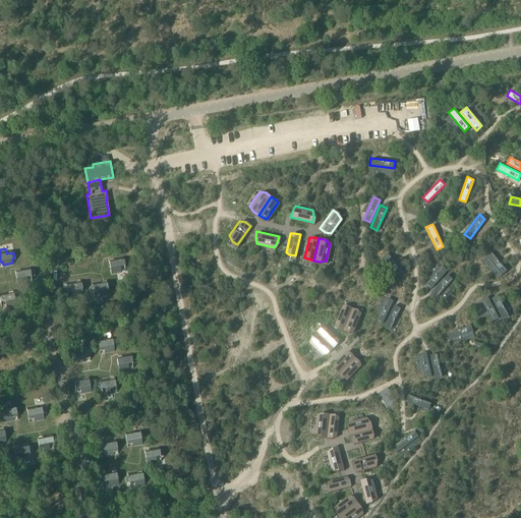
[(491,250),(485,255),(502,274),(507,270),(491,250)]
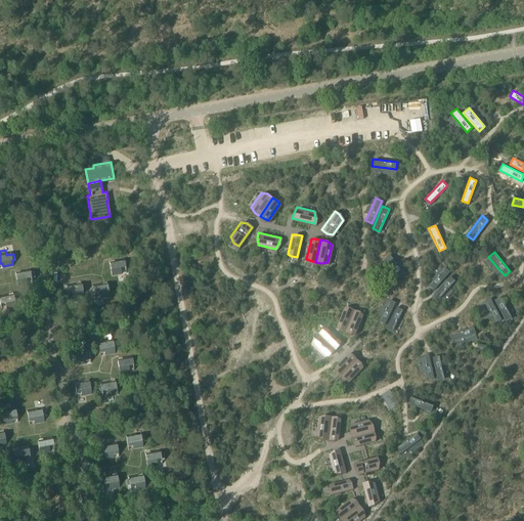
[(389,254),(384,258),(400,276),(405,271),(389,254)]
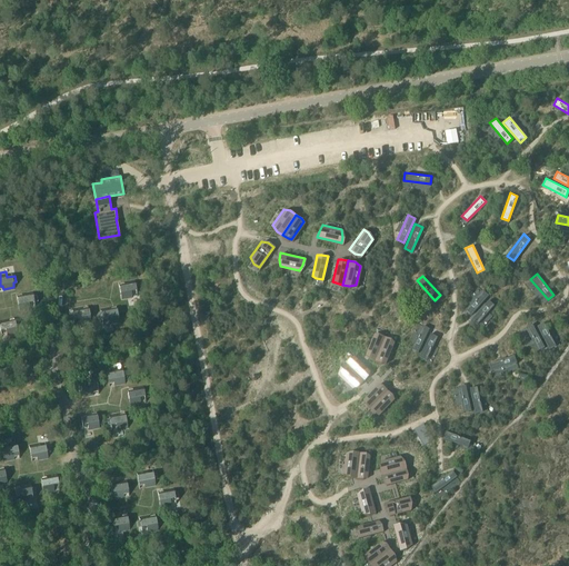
[(125,283),(119,284),(121,297),(132,295),(131,290),(137,289),(135,278),(123,280),(125,283)]
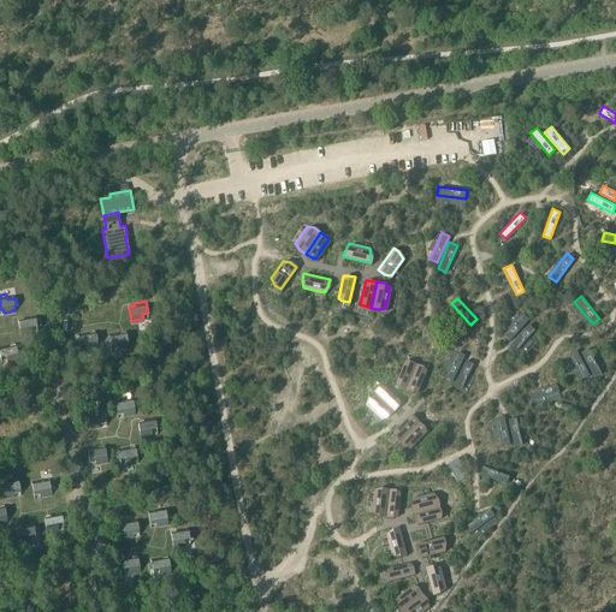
[(23,318),(18,319),(21,334),(33,332),(31,326),(40,324),(39,318),(36,319),(35,313),(23,315),(23,318)]
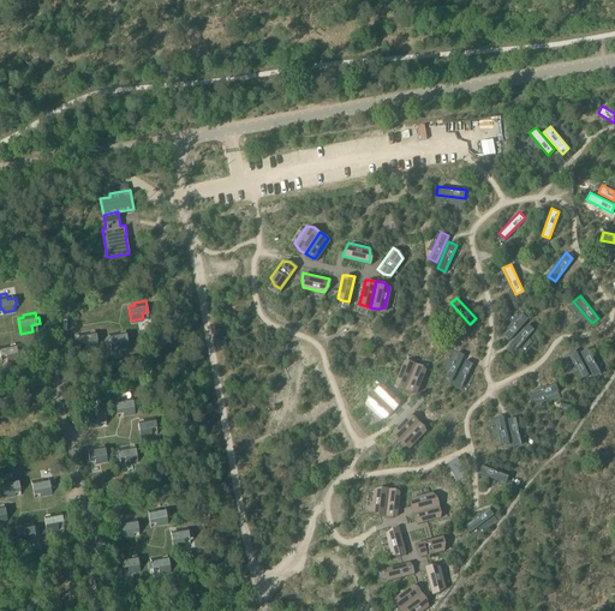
[(521,312),(502,334),(509,340),(527,318),(521,312)]
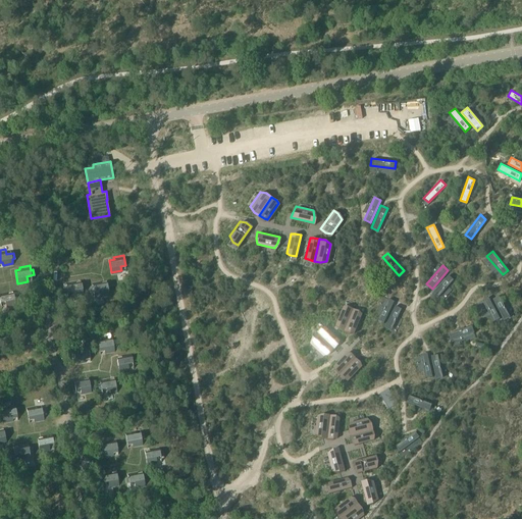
[(448,274),(431,293),(437,298),(453,279),(448,274)]
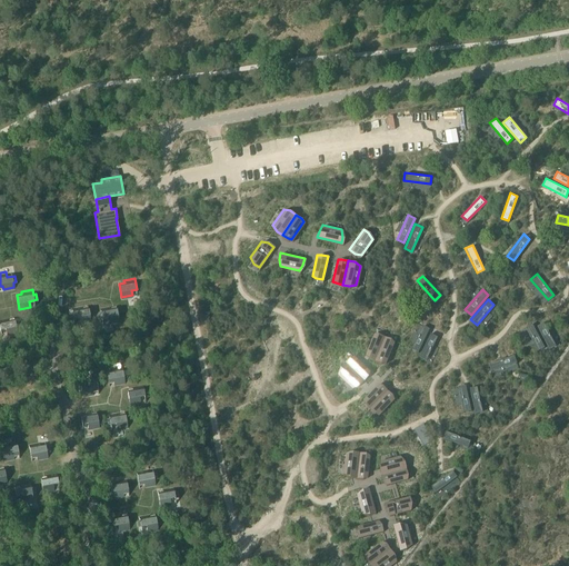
[(72,311),(69,311),(70,318),(79,316),(79,321),(91,320),(88,306),(83,307),(82,305),(71,307),(72,311)]
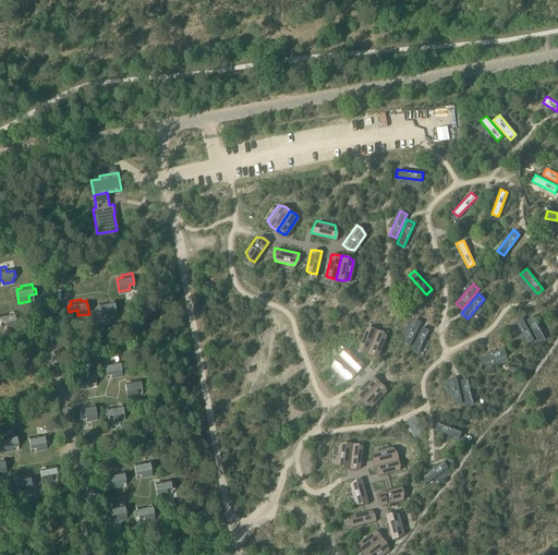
[(99,305),(96,306),(97,312),(105,311),(106,316),(117,314),(114,300),(109,301),(109,299),(98,301),(99,305)]
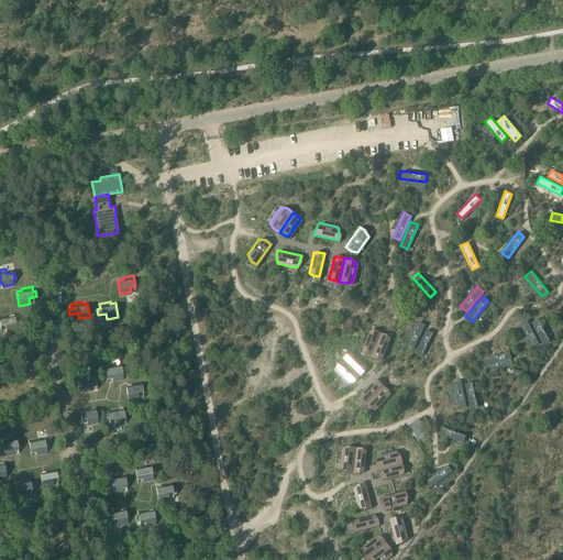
[(9,313),(0,314),(0,322),(0,326),(6,325),(7,330),(18,328),(14,314),(10,315),(9,313)]
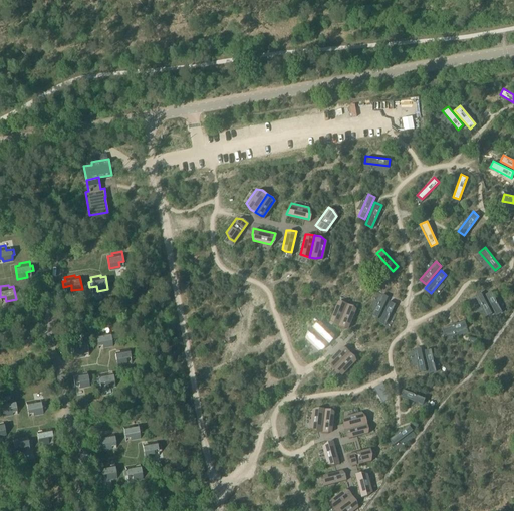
[(491,290),(485,293),(496,315),(502,311),(491,290)]
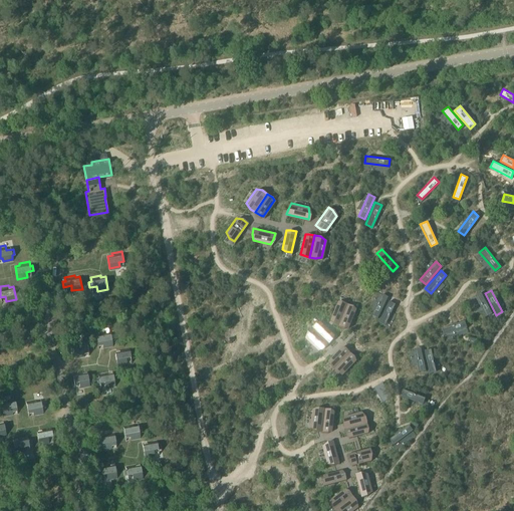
[(481,291),(474,294),(486,316),(492,312),(481,291)]
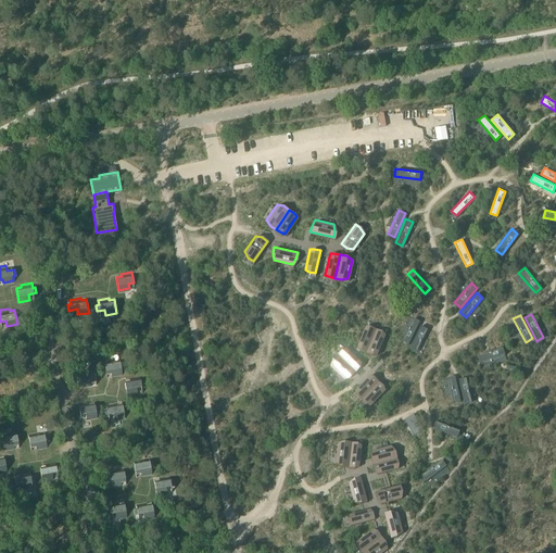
[(413,316),(401,340),(408,343),(419,319),(413,316)]
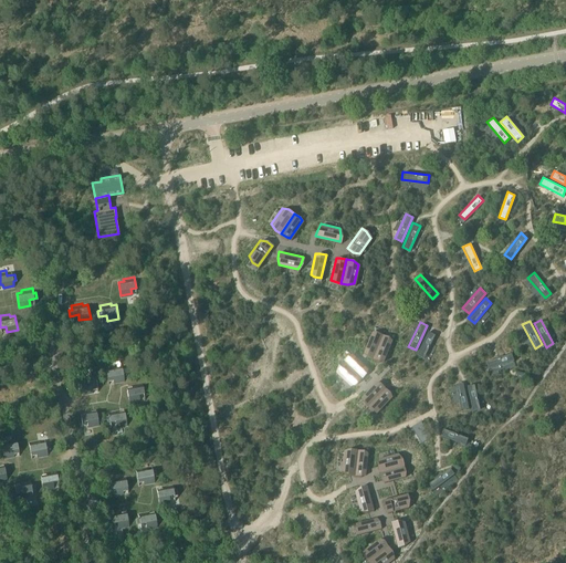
[(428,331),(416,354),(423,357),(435,334),(428,331)]
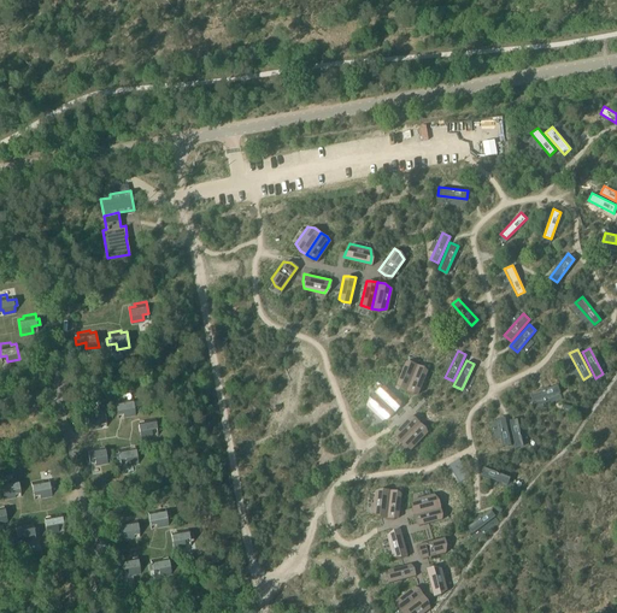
[(405,361),(397,384),(399,387),(406,389),(416,365),(409,361),(405,361)]
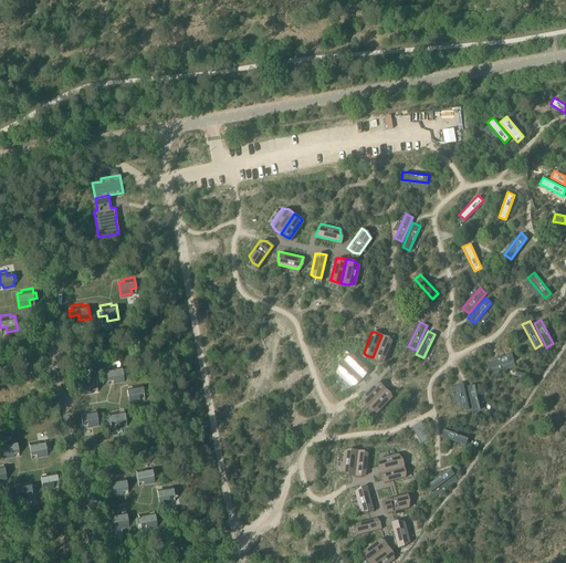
[(381,335),(373,357),(378,360),(383,360),(390,340),(388,337),(381,335)]
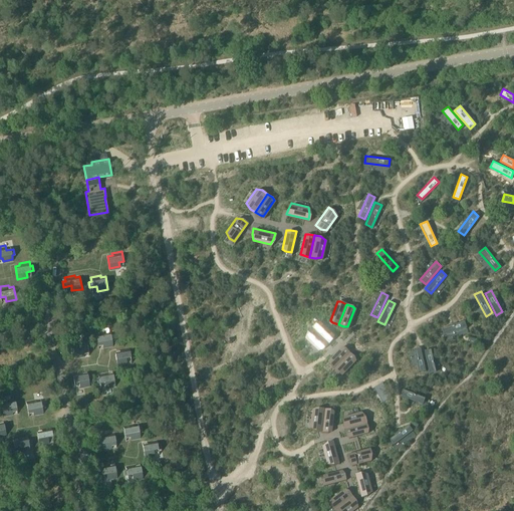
[(464,320),(442,328),(444,334),(467,327),(464,320)]
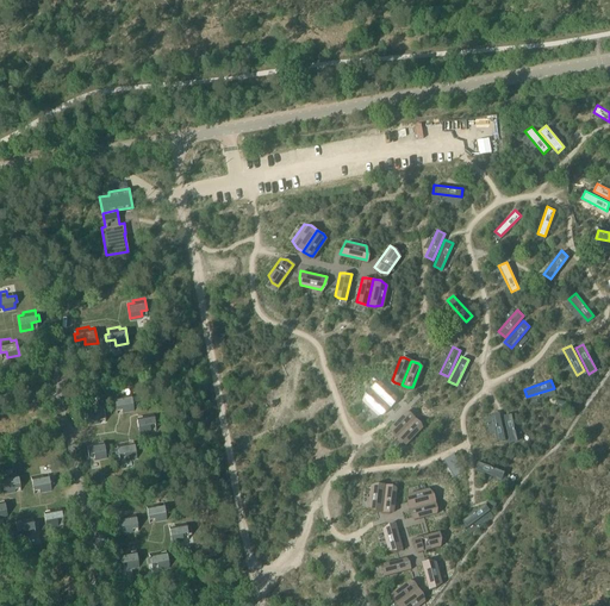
[(375,382),(369,388),(388,406),(393,401),(396,398),(378,381),(375,382)]
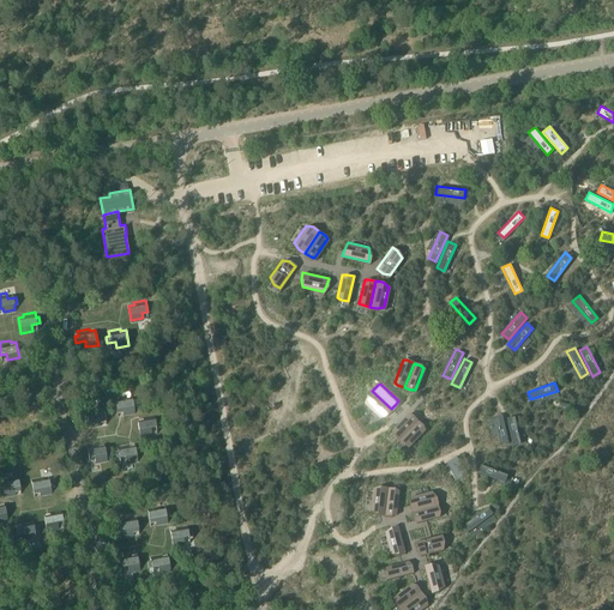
[(367,396),(365,403),(379,417),(386,414),(391,409),(372,391),(367,396)]
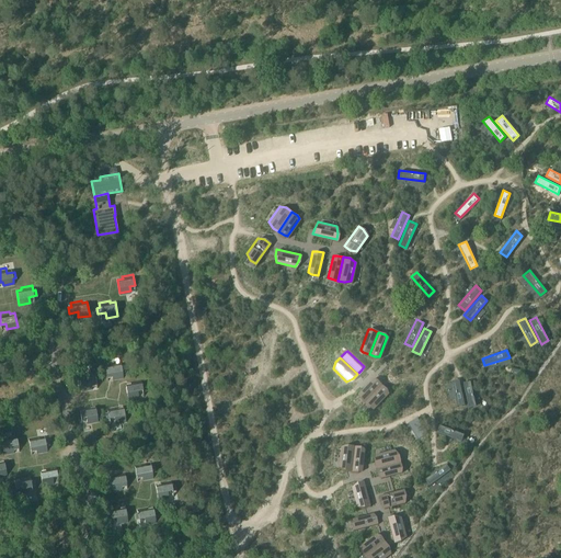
[(115,361),(104,363),(107,376),(112,375),(113,378),(123,376),(123,372),(125,371),(124,365),(116,366),(115,361)]
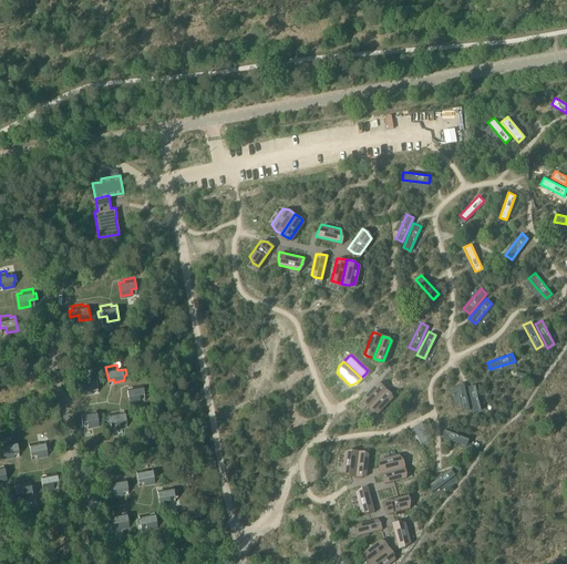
[(85,381),(80,382),(82,393),(93,391),(93,389),(98,388),(95,375),(84,376),(85,381)]
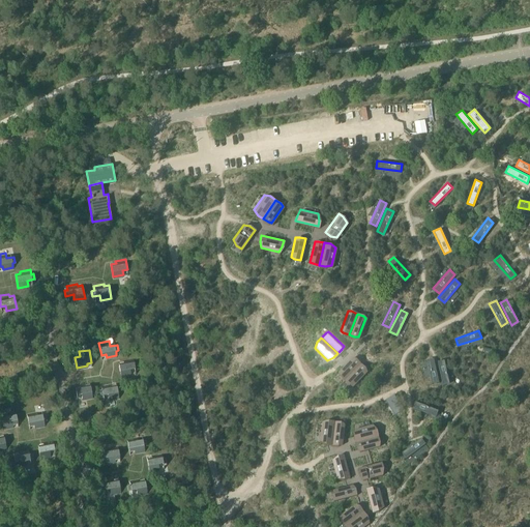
[(123,361),(119,362),(121,375),(131,374),(130,369),(135,368),(134,357),(123,359),(123,361)]
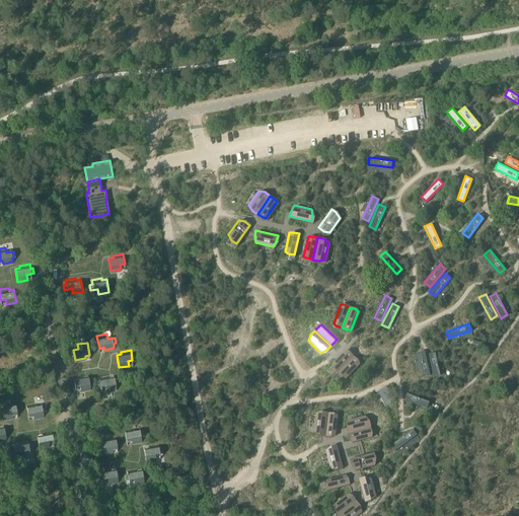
[(345,350),(331,364),(332,367),(337,372),(353,356),(348,352),(345,350)]
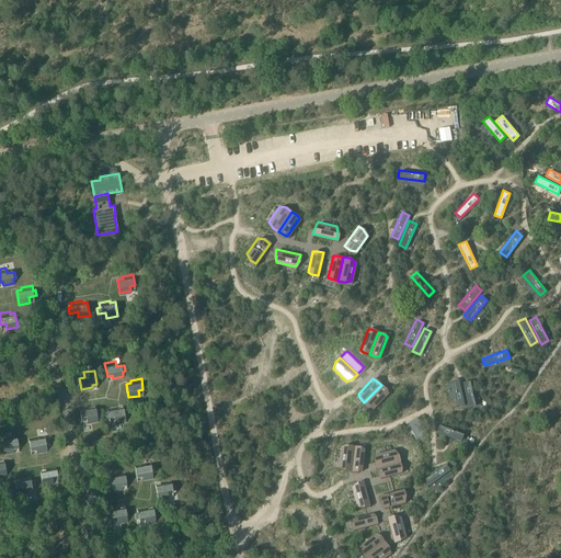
[(458,378),(451,380),(457,406),(465,405),(458,378)]
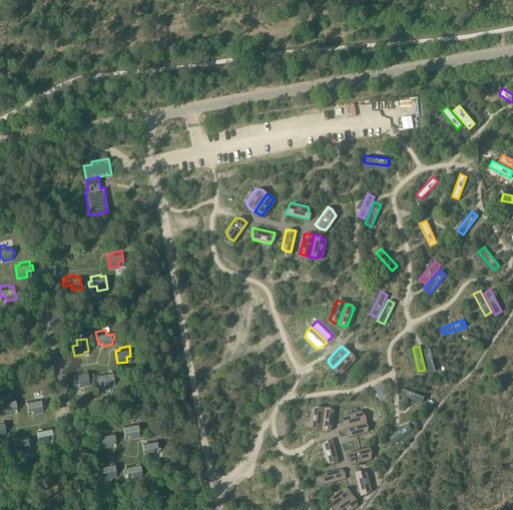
[(430,348),(423,349),(428,373),(435,371),(430,348)]
